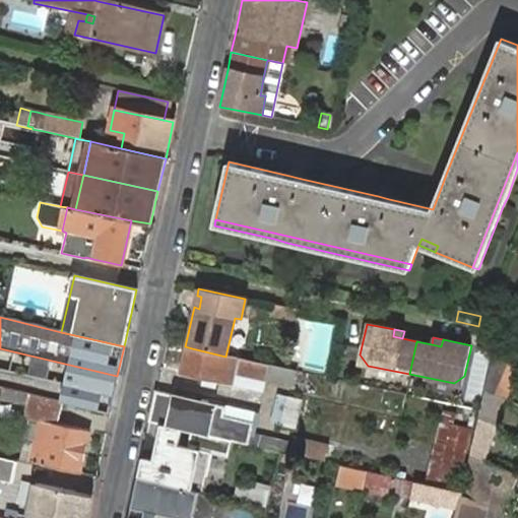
[(517,353),(495,344),(489,370),(499,374),(503,355),(517,361),(517,353)]
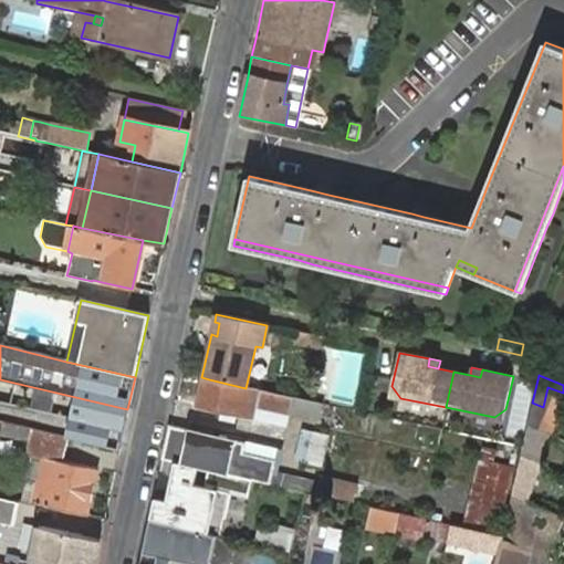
[(317,418),(320,405),(247,388),(246,388),(209,379),(201,377),(200,377),(194,407),(253,420),(257,407),(290,415),(290,413),(317,418)]
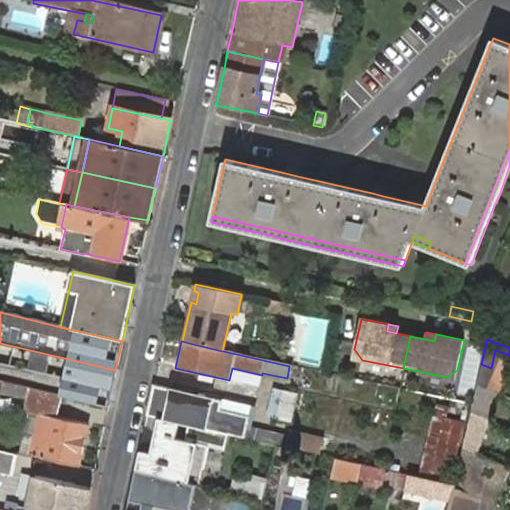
[(362,360),(354,349),(354,353),(353,358),(357,359),(362,360)]
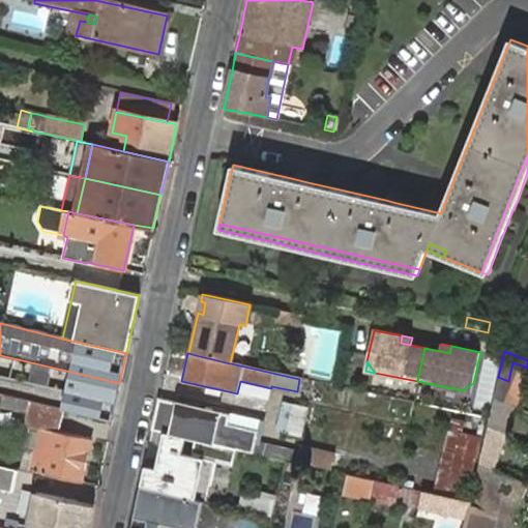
[(498,377),(493,399),(514,407),(522,386),(508,381),(498,377)]
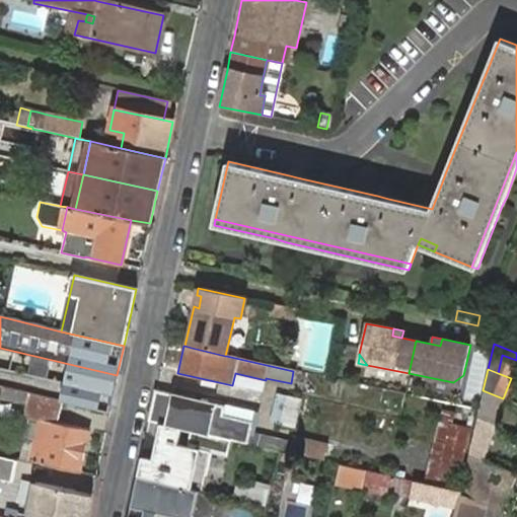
[(263,392),(266,380),(235,373),(232,385),(263,392)]
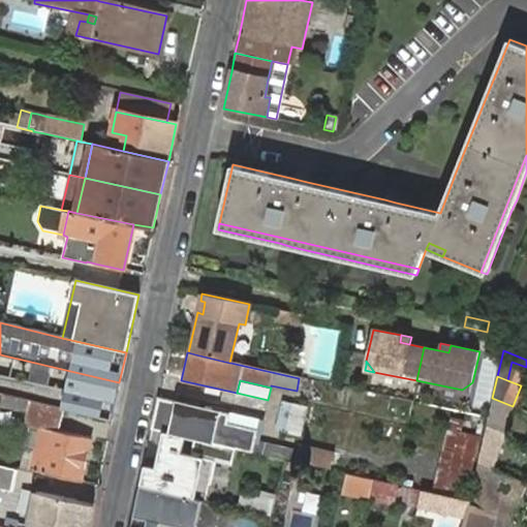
[(472,382),(462,390),(466,391),(470,392),(471,388),(472,382)]
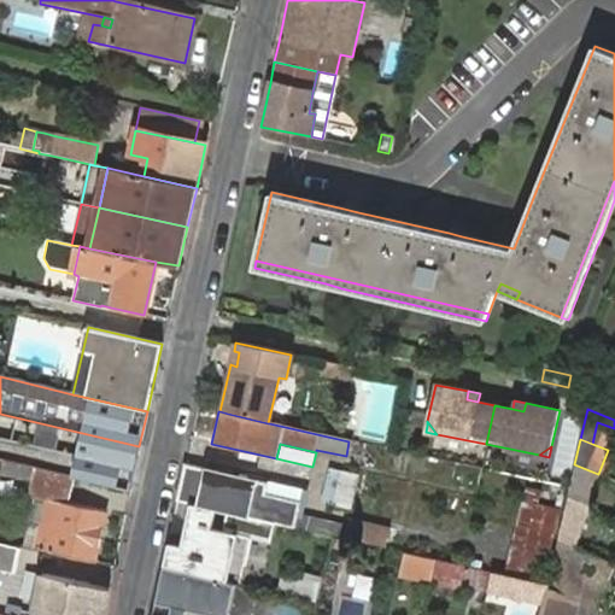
[(33,550),(93,563),(98,543),(100,531),(104,511),(65,503),(70,481),(35,473),(36,469),(3,462),(0,476),(33,484),(30,496),(35,497),(48,499),(41,528),(37,527),(33,550)]
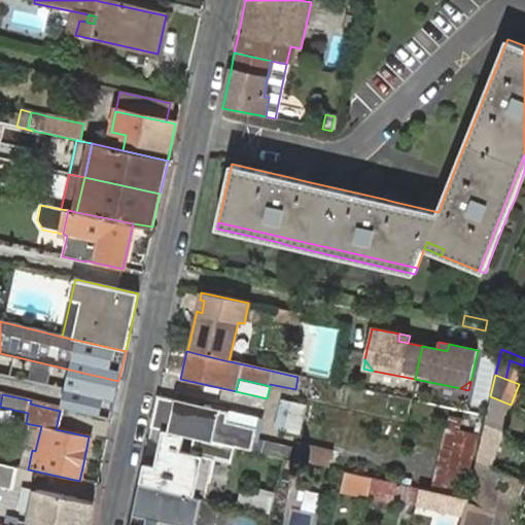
[(511,405),(490,396),(485,424),(501,431),(511,405)]
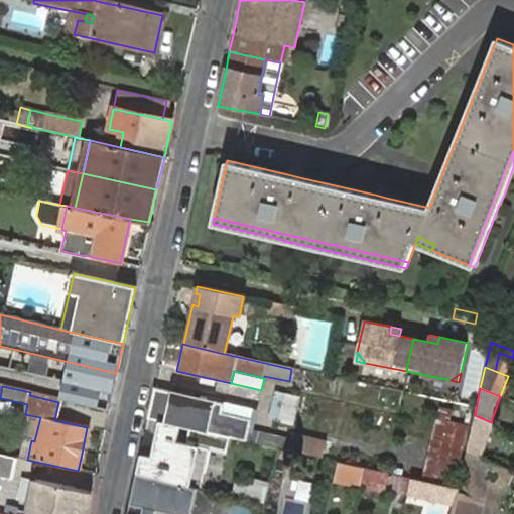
[(218,404),(155,390),(148,419),(157,422),(229,437),(286,450),(288,440),(252,431),(247,430),(250,420),(216,413),(218,404)]
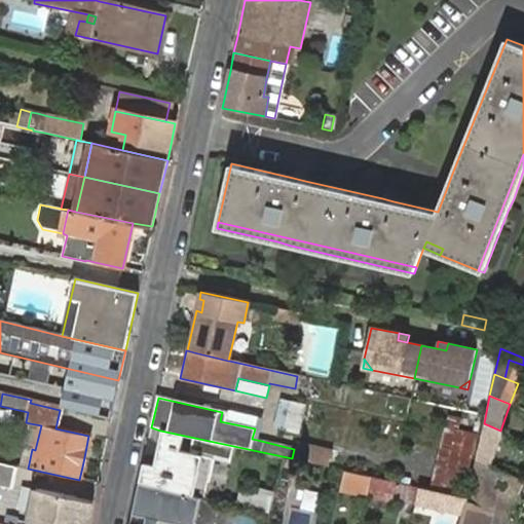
[(278,399),(275,413),(300,418),(304,404),(278,399)]
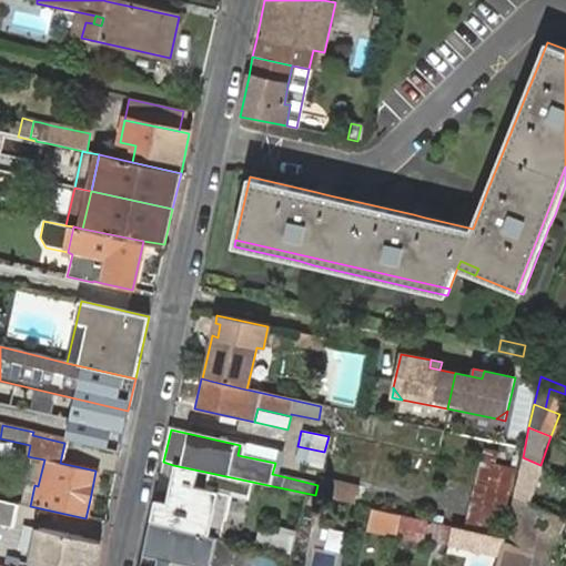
[(282,454),(240,445),(238,455),(275,463),(272,474),(278,475),(282,454)]
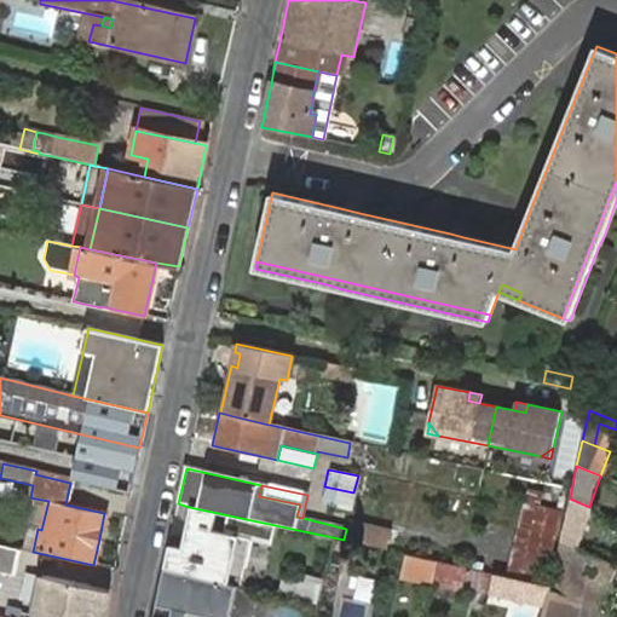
[(353,492),(324,486),(321,505),(350,512),(353,492)]
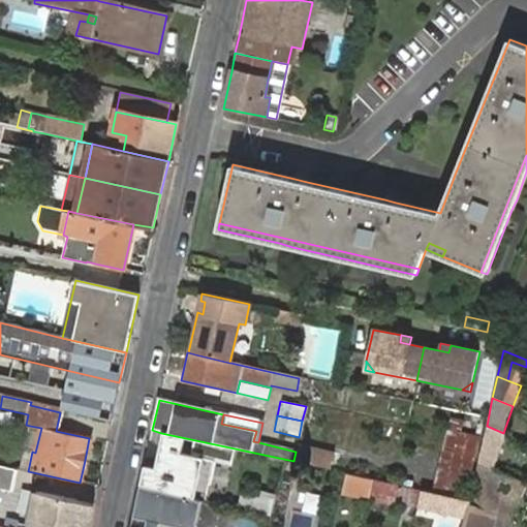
[(447,416),(445,427),(460,430),(461,420),(447,416)]
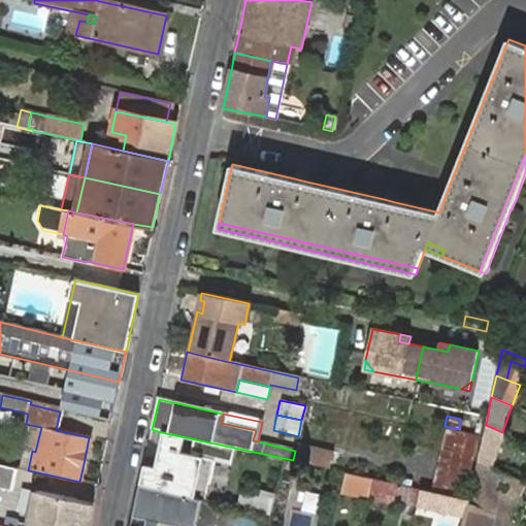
[(41,427),(30,425),(24,449),(20,468),(28,470),(32,451),(35,452),(41,427)]
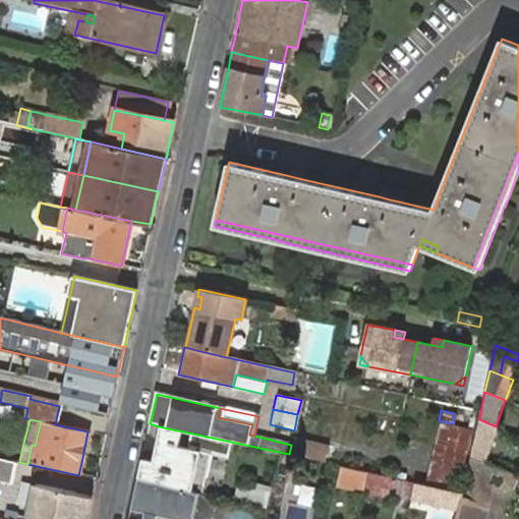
[(496,426),(479,419),(470,457),(483,464),(496,426)]
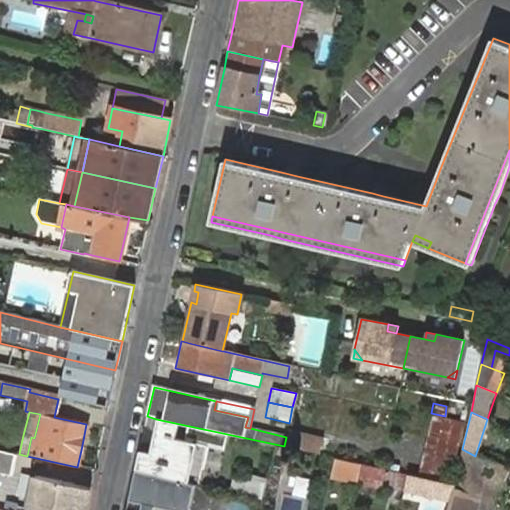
[(227,434),(156,419),(149,451),(138,449),(133,471),(194,484),(199,485),(208,447),(223,451),(227,434)]
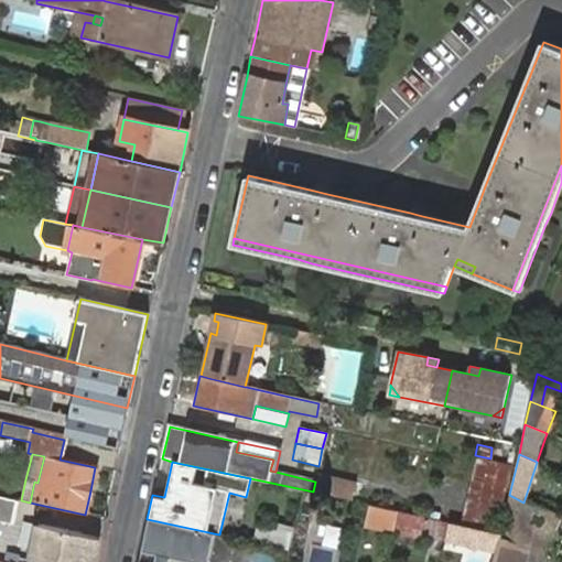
[(475,464),(471,482),(505,489),(509,472),(475,464)]
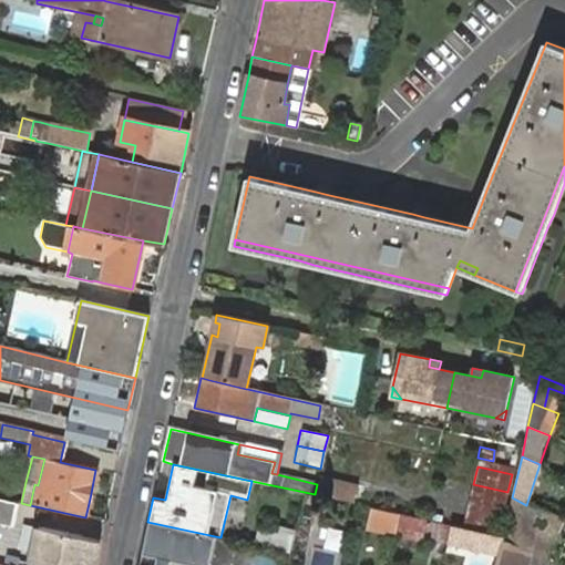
[(317,484),(315,494),(339,501),(340,495),(345,496),(347,488),(341,486),(318,481),(317,484)]
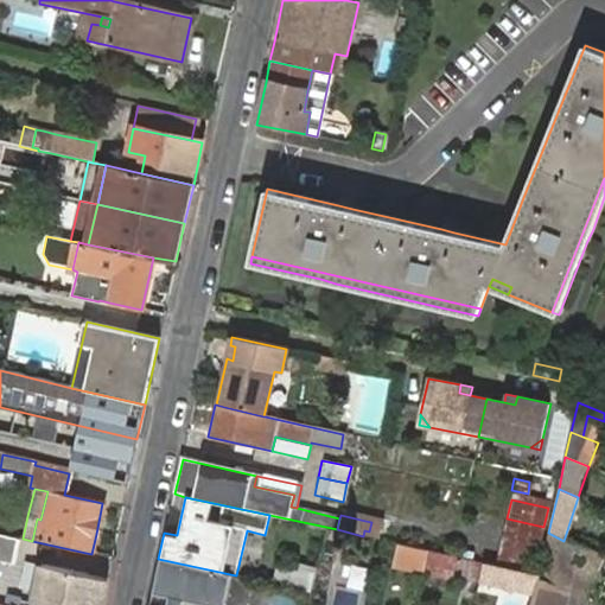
[(496,566),(533,574),(543,528),(507,520),(496,566)]
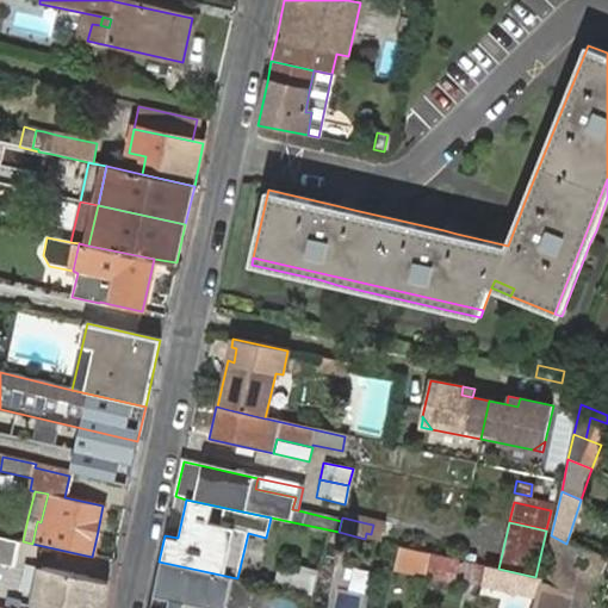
[(554,589),(566,544),(551,535),(539,582),(554,589)]
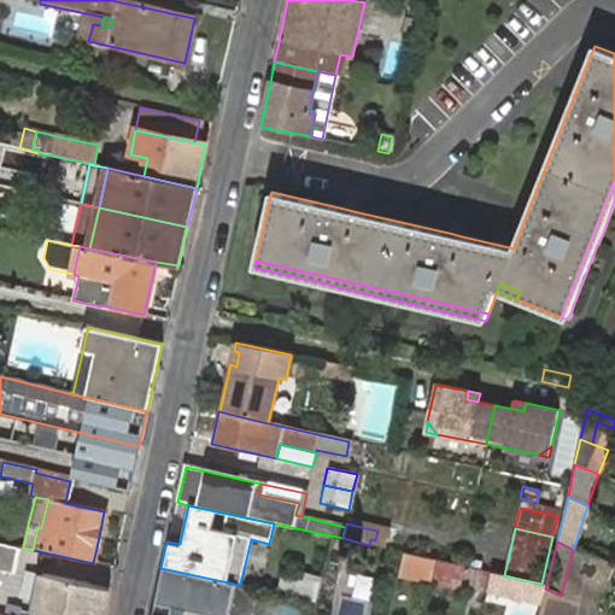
[(0,572),(11,574),(17,549),(0,545),(0,572)]
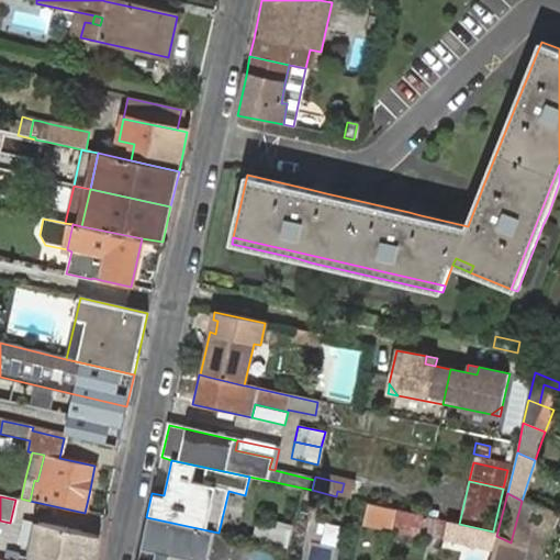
[(366,504),(361,524),(391,530),(396,510),(367,503),(366,504)]
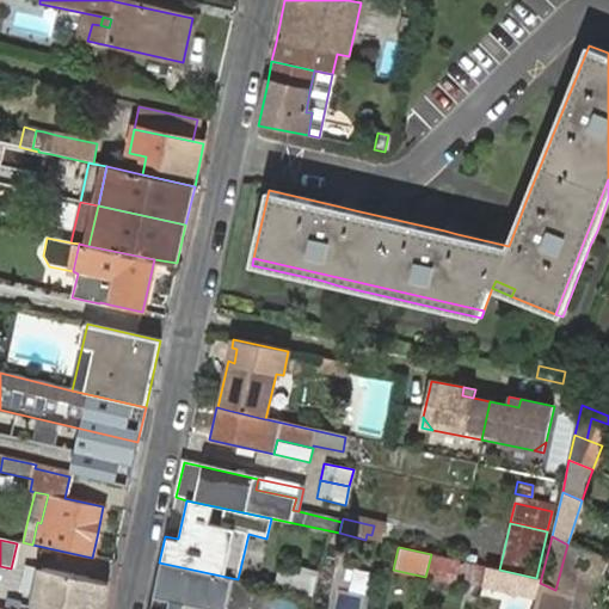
[(466,563),(431,554),(425,577),(480,590),(483,582),(483,580),(485,567),(466,563)]
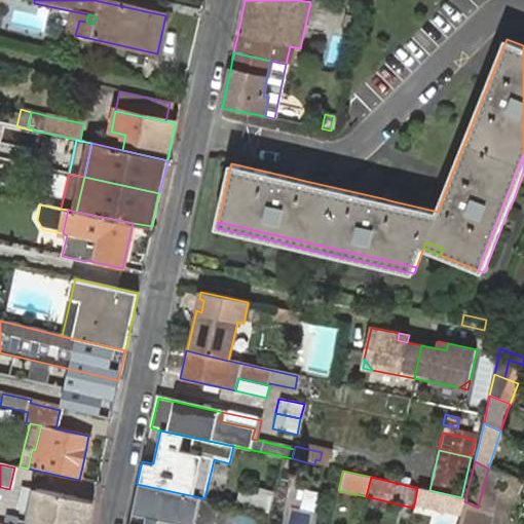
[(199,497),(137,484),(132,515),(129,523),(158,523),(159,518),(184,523),(194,523),(199,497)]
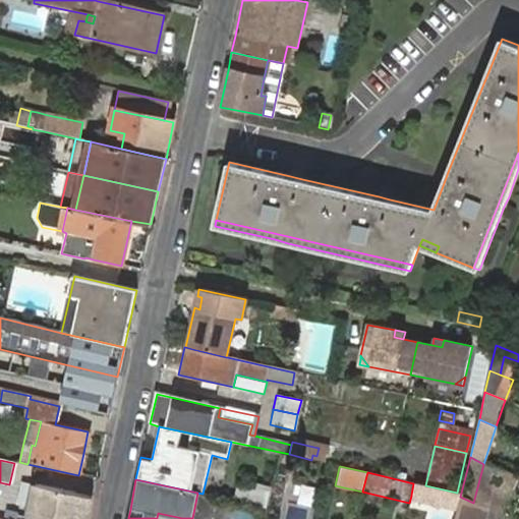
[(454,504),(457,493),(425,485),(413,483),(411,495),(454,504)]
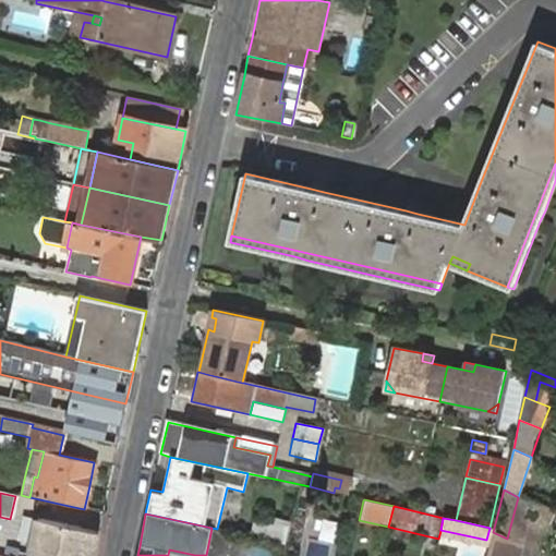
[(92,555),(97,533),(39,520),(31,555),(26,555),(19,553),(17,555),(92,555)]
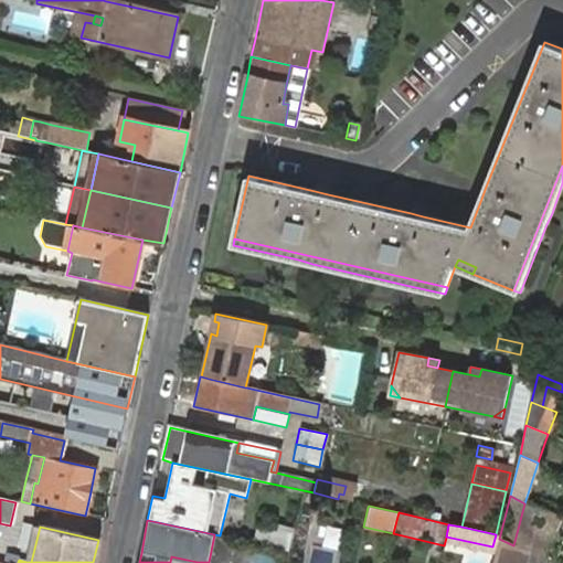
[(256,527),(253,544),(277,550),(289,553),(294,535),(256,527)]
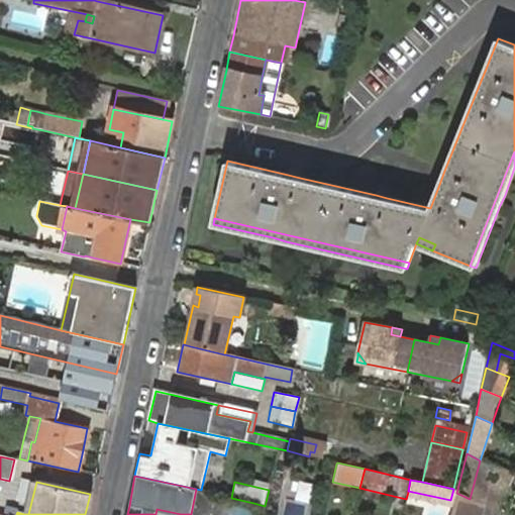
[(470,499),(456,493),(450,514),(478,514),(481,504),(470,499)]
